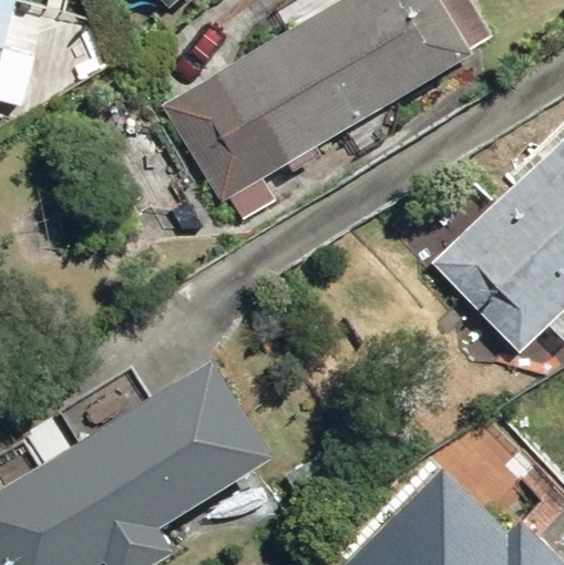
[(0,0),(0,105),(21,111),(36,58),(0,48),(0,39),(10,0),(0,0)]
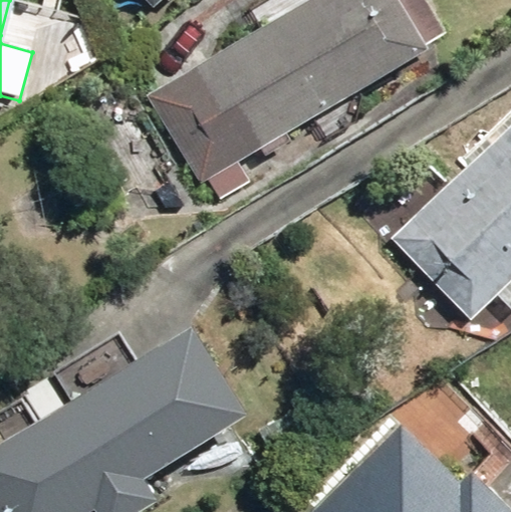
[(148,0),(159,11),(170,0),(148,0)]
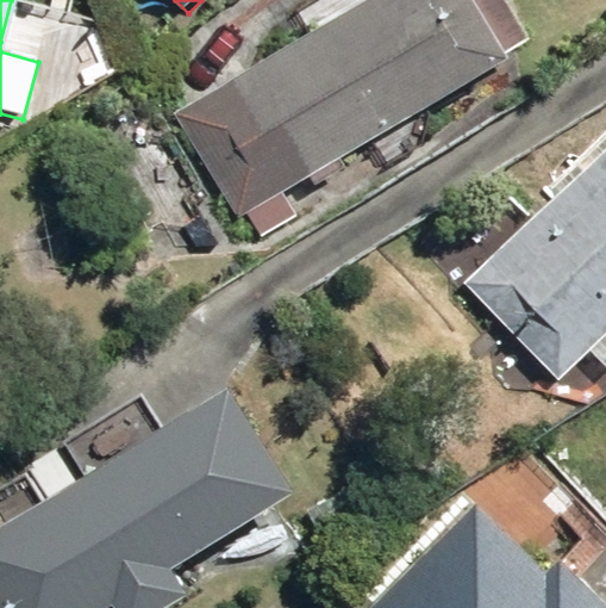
[(458,0),(456,1),(455,0),(361,0),(182,111),(262,240),(298,217),(282,192),(306,178),(312,186),(342,167),(338,160),(531,41),(505,0),(458,0)]
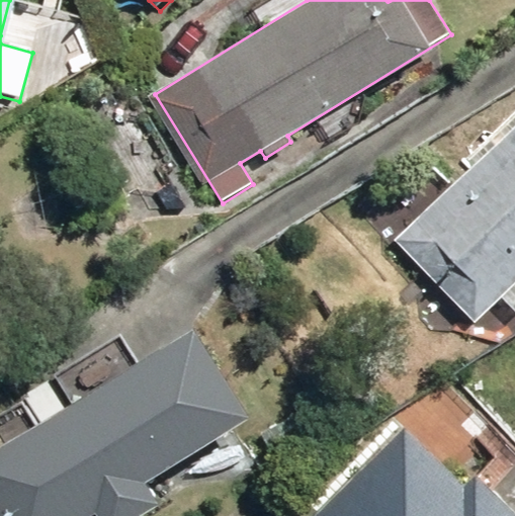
[(514,109),(391,239),(476,321),(497,298),(514,316),(514,109)]
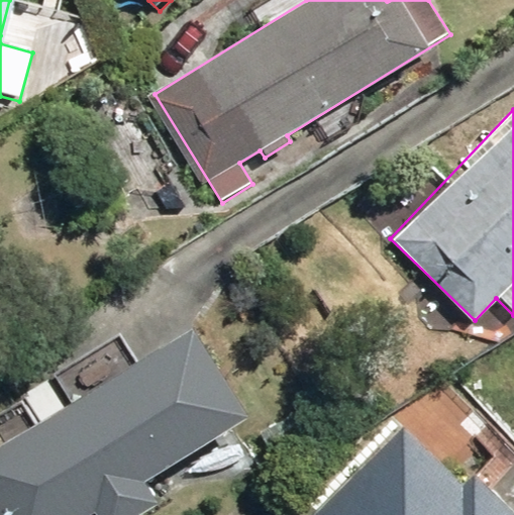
[(252,436),(177,331),(135,362),(115,333),(47,382),(67,409),(0,451),(0,514),(87,514),(89,514),(135,514),(153,503),(143,489),(215,437),(227,454),(252,436)]
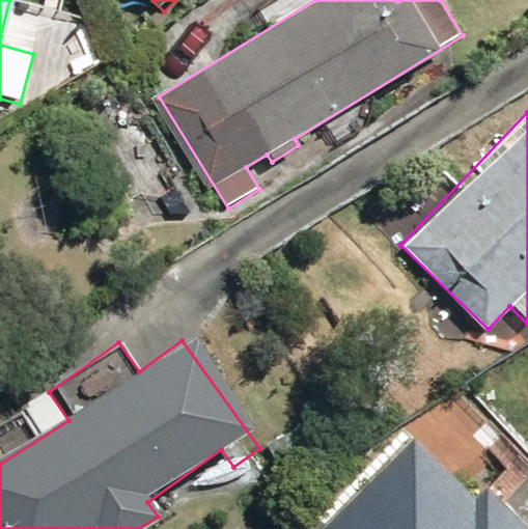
[(473,503),(412,443),(326,528),(525,528),(485,490),(473,503)]
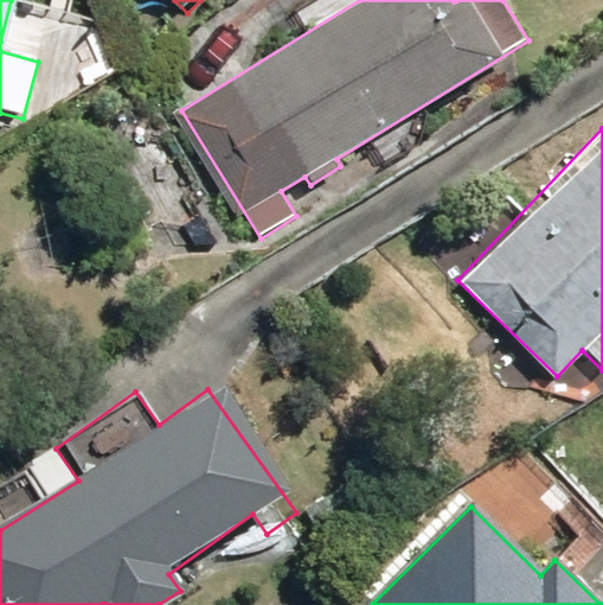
All buildings are outlined.
